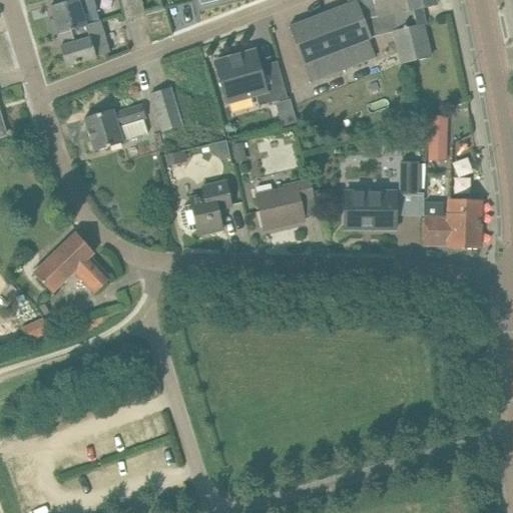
[(86,24),(99,20),(93,0),(70,0),(50,6),(59,34),(60,34),(71,31),(73,36),(87,32),(85,27),(86,26),(86,24)]
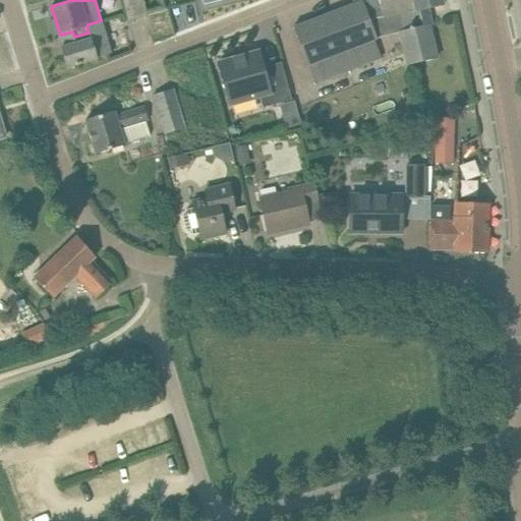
[(161,0),(145,0),(148,11),(163,8),(161,0)]
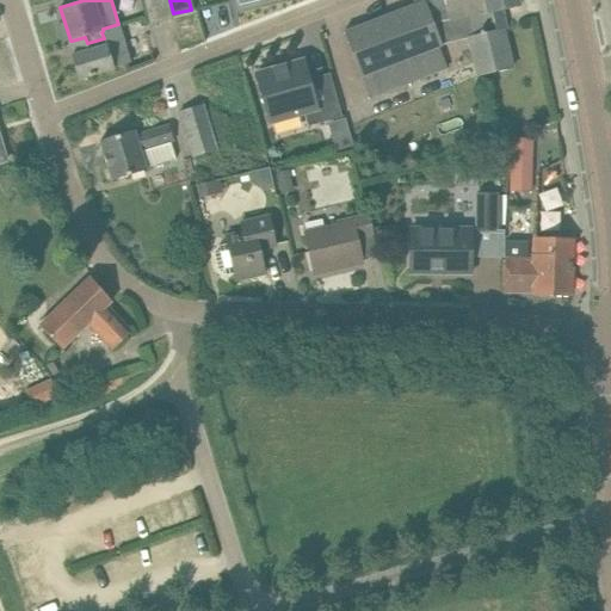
[(425,0),(344,32),(362,79),(440,48),(443,47),(443,44),(469,37),(477,76),(513,68),(504,29),(503,29),(498,10),(519,5),(519,6),(520,5),(519,0),(431,0),(426,2),(425,0)]
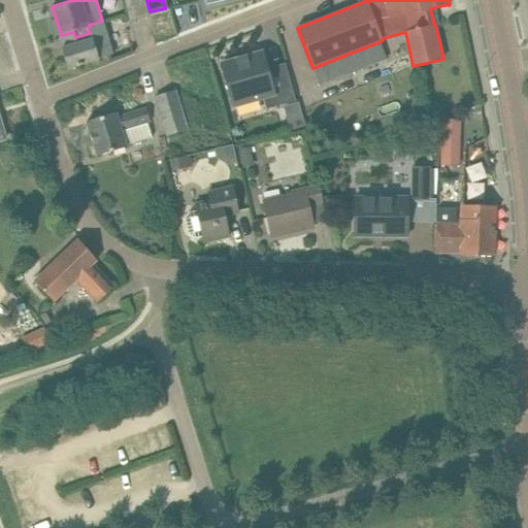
[(73,32),(62,35),(65,46),(62,47),(68,68),(78,66),(83,65),(83,64),(99,60),(99,59),(112,54),(103,21),(102,21),(89,25),(89,27),(88,28),(90,33),(75,37),(73,32)]
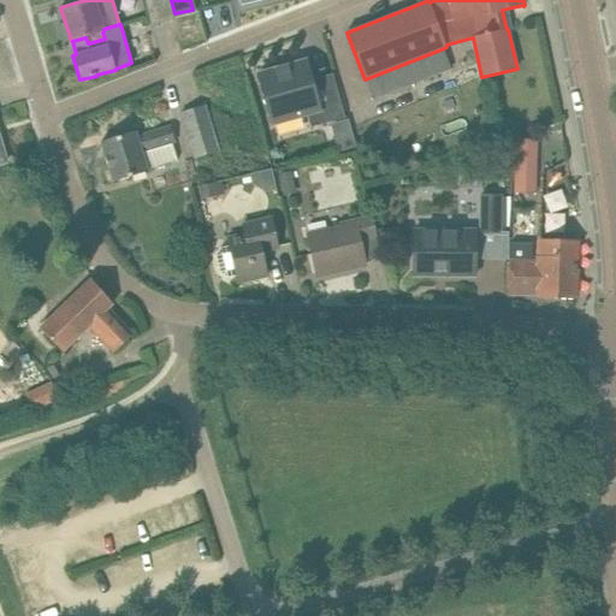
[(259,73),(272,124),(320,111),(306,60),(259,73)]
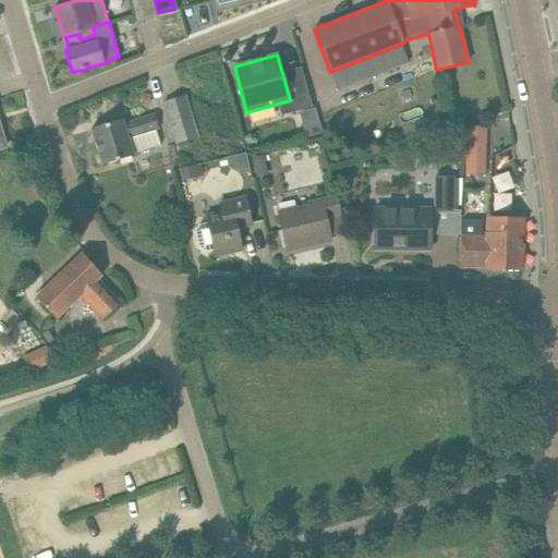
[(197,136),(185,95),(165,101),(177,143),(197,136)]
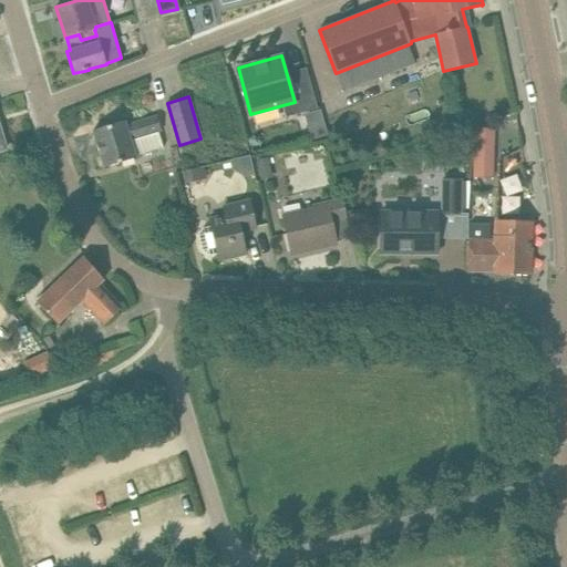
[(125,121),(93,131),(104,167),(137,157),(136,155),(150,151),(145,136),(160,132),(162,131),(157,116),(126,125),(125,121)]
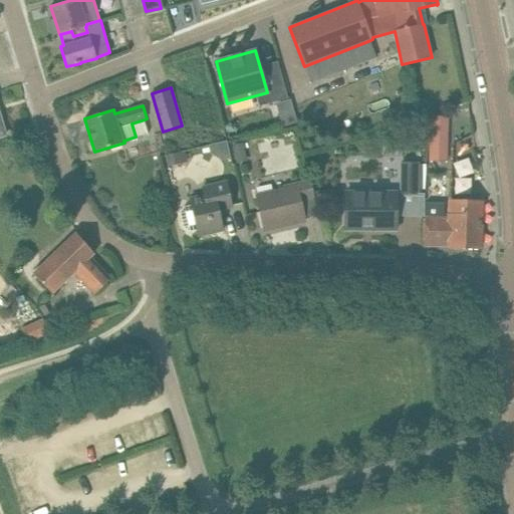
[(431,136),(447,136),(447,119),(431,119),(431,136)]
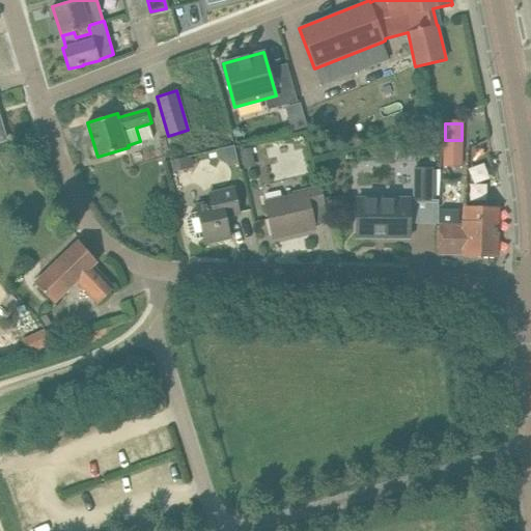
[(256,165),(252,147),(241,149),(245,168),(256,165)]
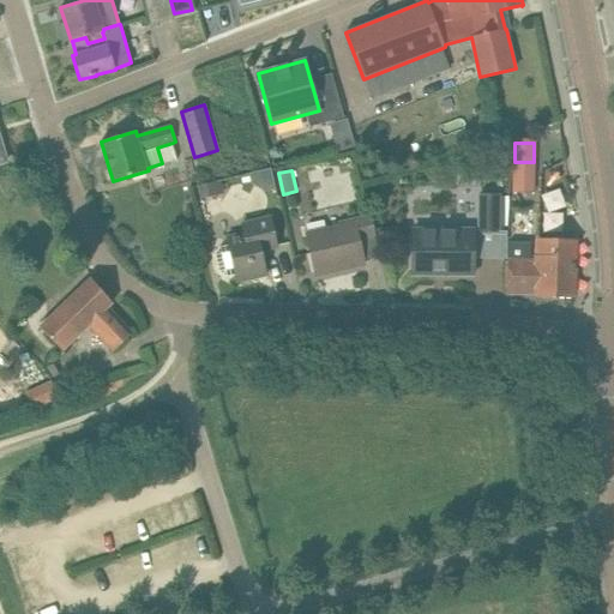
[(222,180),(198,185),(200,198),(224,193),(222,180)]
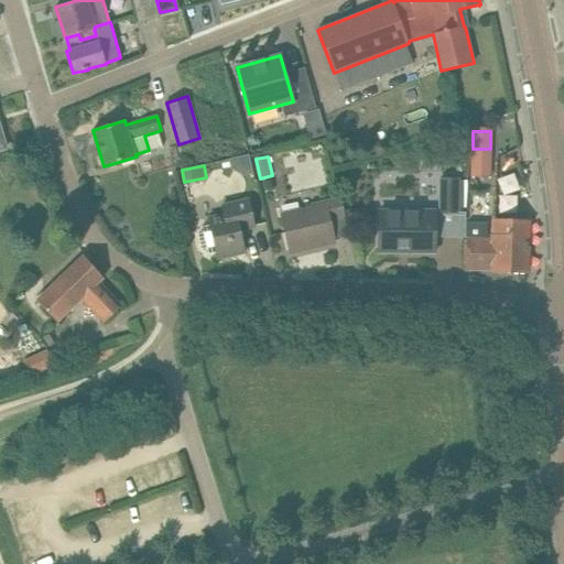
[(458,213),(458,177),(441,177),(441,213),(458,213)]
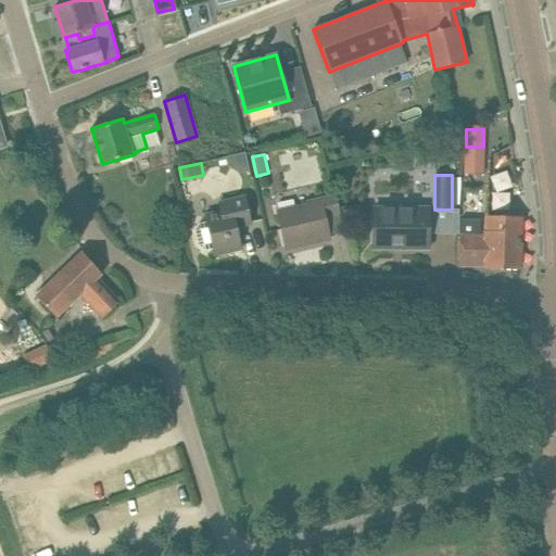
[(320,202),(278,213),(286,247),(312,240),(313,243),(330,239),(325,216),(340,213),(336,196),(320,199),(320,202)]
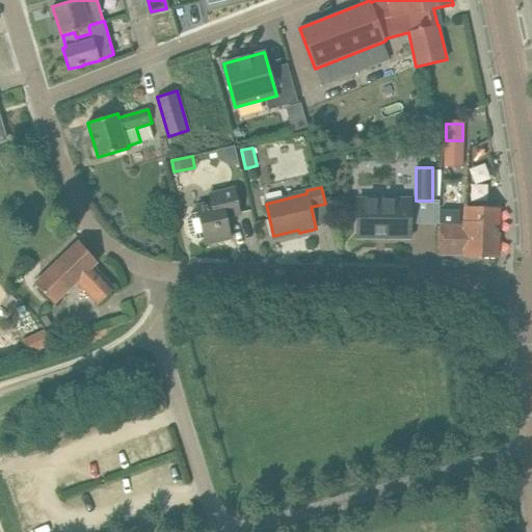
[(240,214),(234,188),(210,193),(212,202),(196,206),(198,212),(191,214),(187,220),(190,235),(196,239),(204,238),(206,244),(231,238),(227,217),(240,214)]
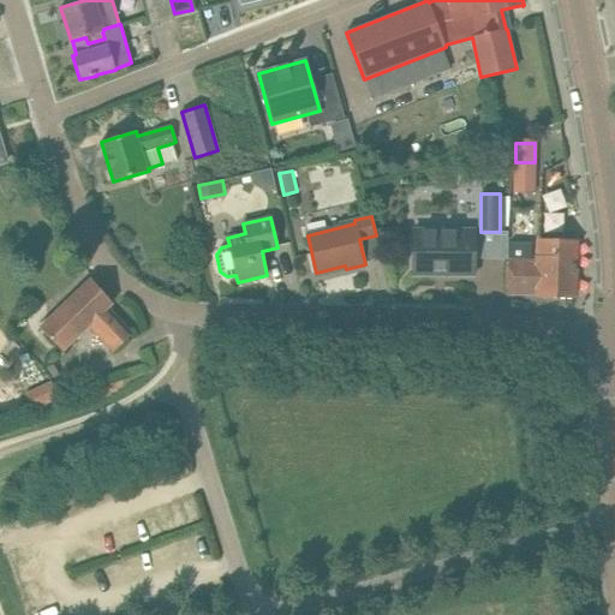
[(475,275),(475,231),(415,231),(413,275),(415,275),(415,270),(445,270),(445,275),(475,275)]
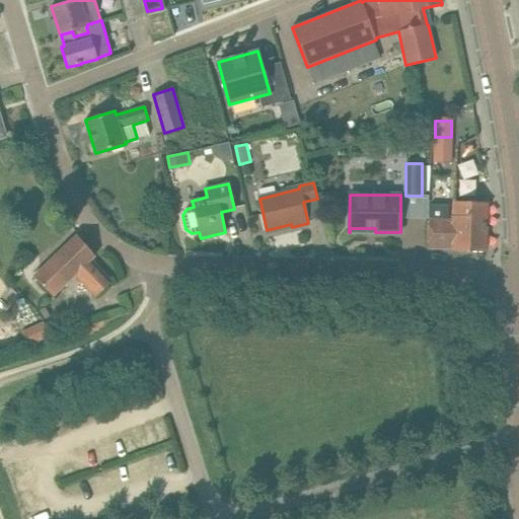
[(430,204),(430,214),(429,214),(428,248),(486,250),(487,204),(486,204),(485,204),(454,203),(453,218),(449,218),(449,205),(430,204)]
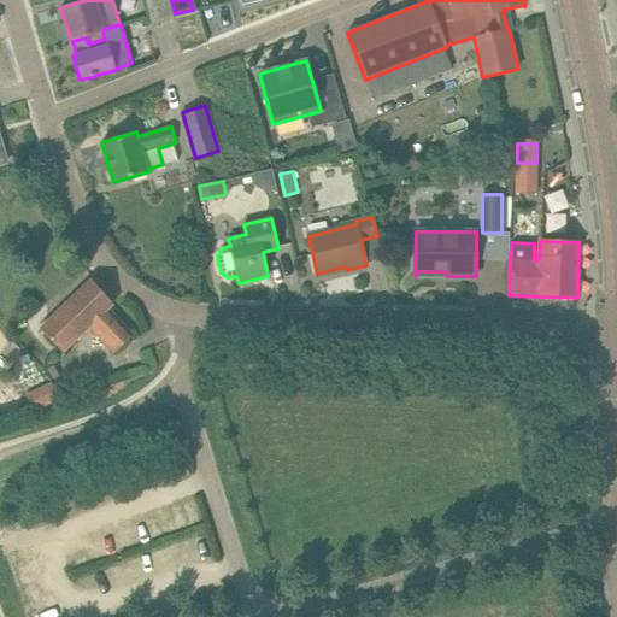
[(113,304),(92,280),(40,328),(62,351),(88,327),(113,353),(133,334),(109,307),(113,304)]
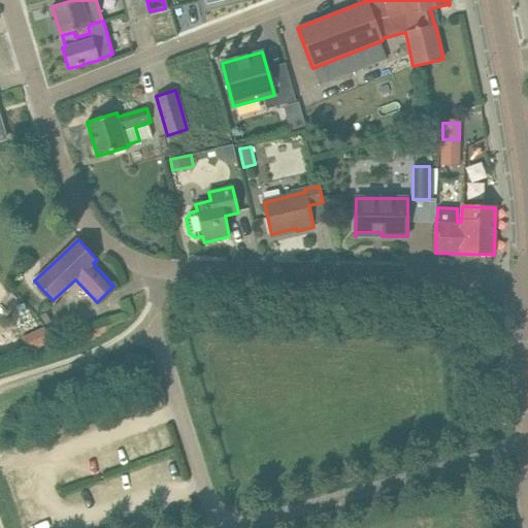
[(22,338),(28,353),(51,342),(45,328),(22,338)]
